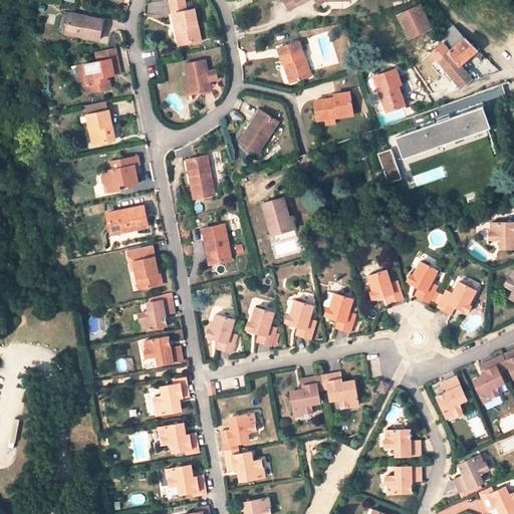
[(202,41),(196,9),(188,10),(186,0),(169,0),(173,13),(176,12),(179,30),(177,31),(180,46),(202,41)]
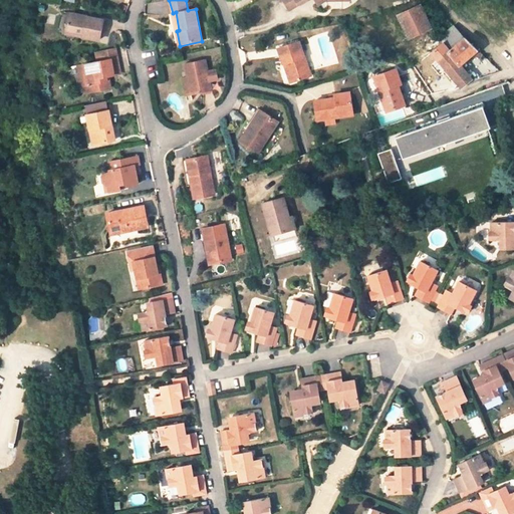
[(296,0),(284,0),(290,10),(299,4),(296,0)]
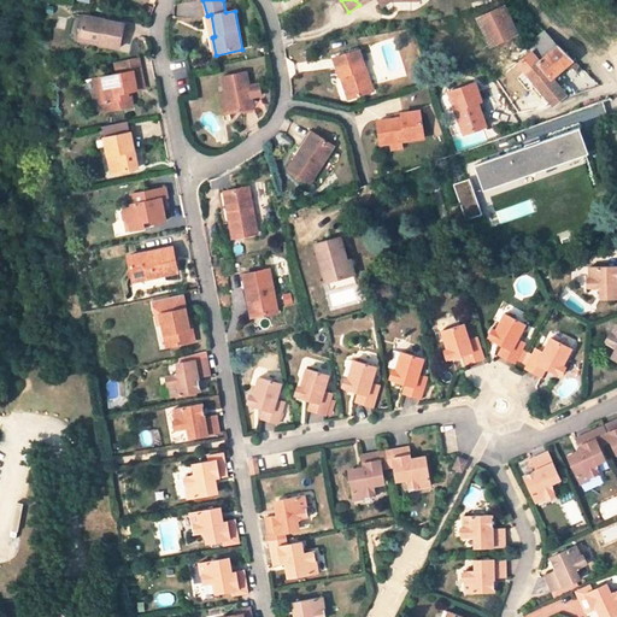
[(201,1),(180,4),(180,17),(203,15),(201,1)]
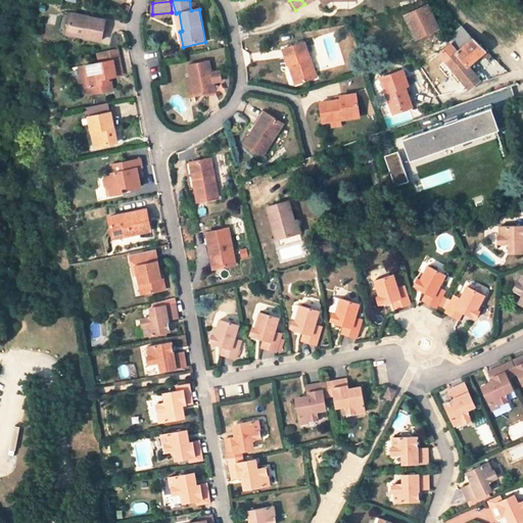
[(405,17),(416,41),(438,29),(427,7),(405,17)]
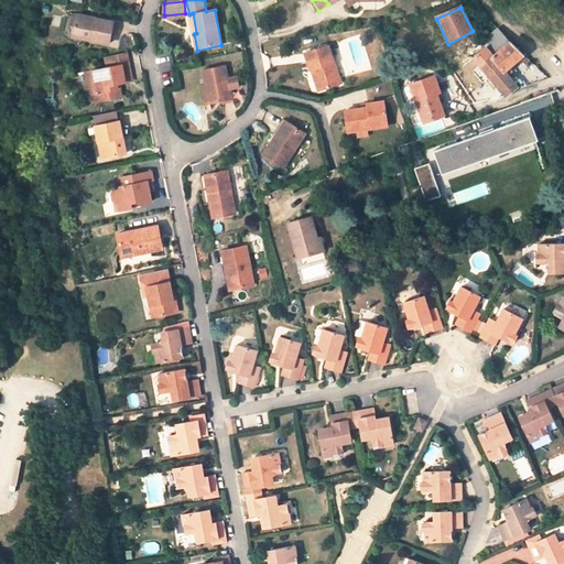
[(114,20),(77,13),(73,32),(91,35),(90,39),(109,43),(114,20)]
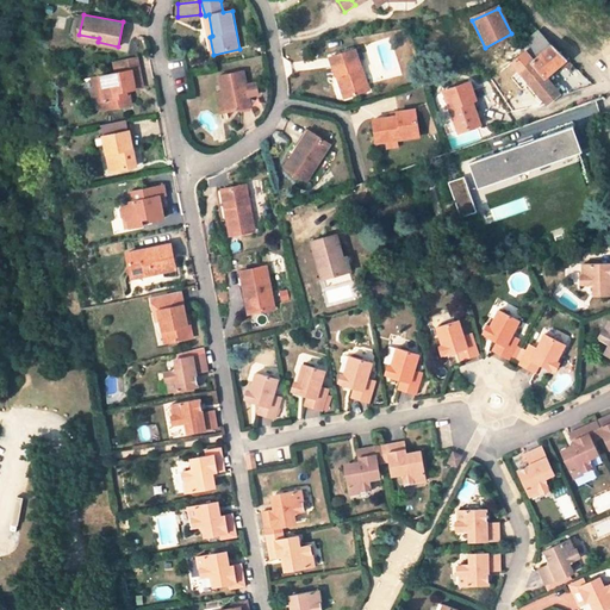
[(567,61),(551,44),(540,31),(523,44),(528,55),(515,66),(548,105),(561,94),(547,78),(562,66),(567,61)]
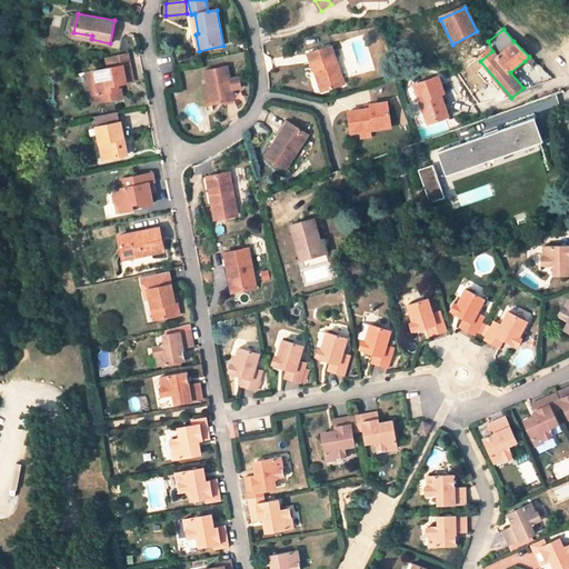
[(325,91),(346,85),(332,46),(309,53),(315,71),(318,70),(325,91)]
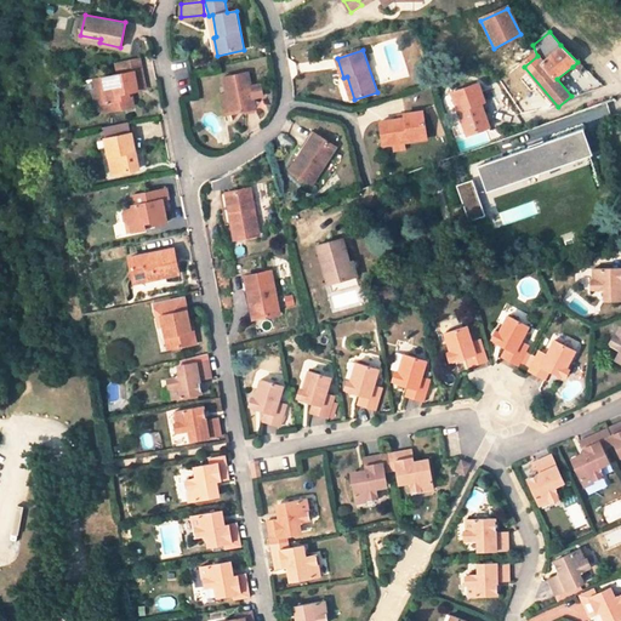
[(118,73),(142,69),(140,57),(115,62),(118,73)]
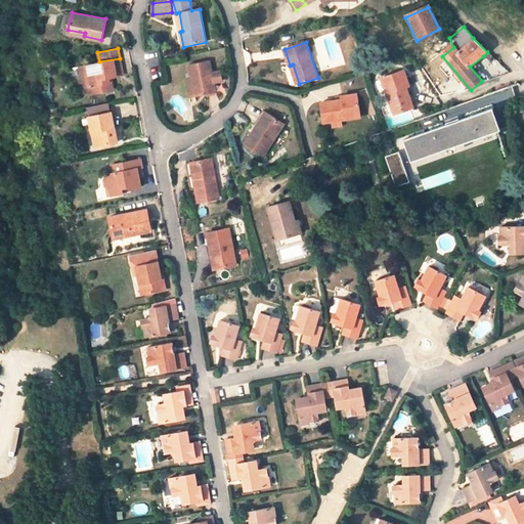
[(483,56),(487,61),(492,56),(487,52),(483,56)]
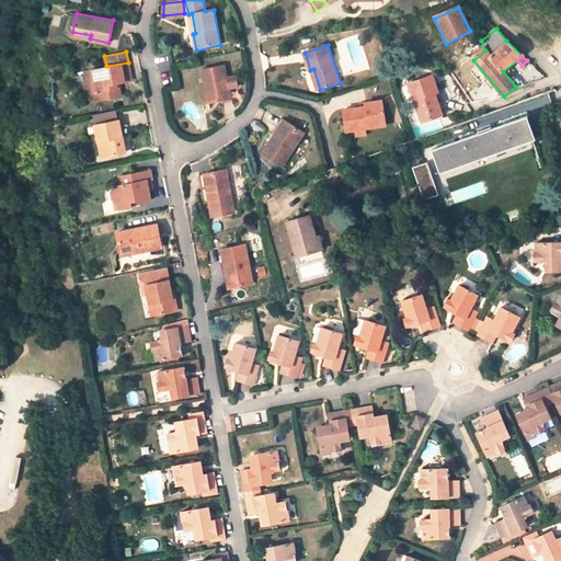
[(106,66),(86,70),(88,80),(90,82),(92,92),(107,89),(109,98),(122,94),(122,89),(117,87),(117,82),(133,80),(128,63),(106,66)]
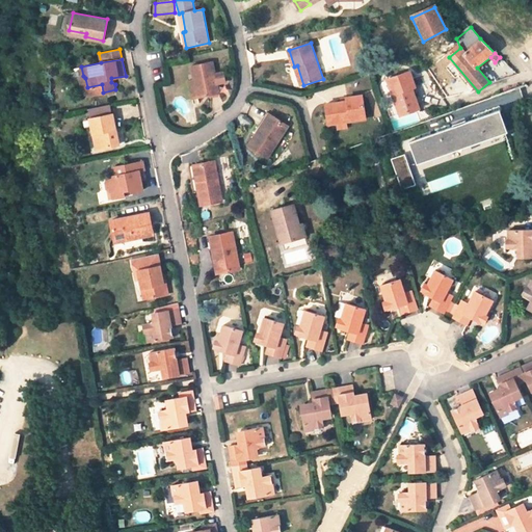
[(213,62),(192,67),(195,80),(198,98),(219,94),(213,62)]
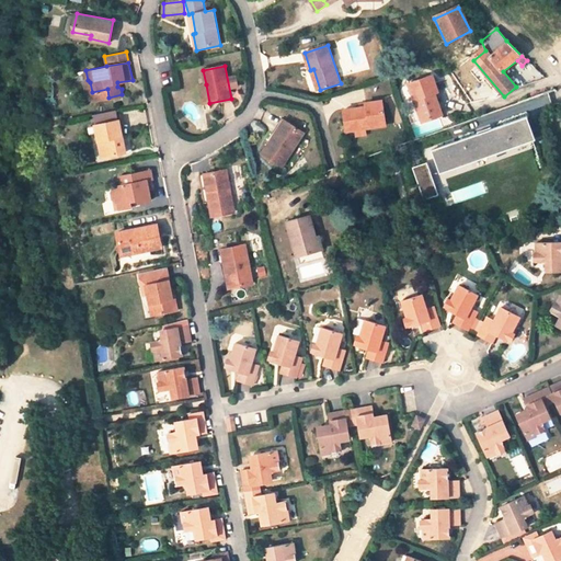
[(310,70),(316,91),(320,90),(313,69),(310,70)]
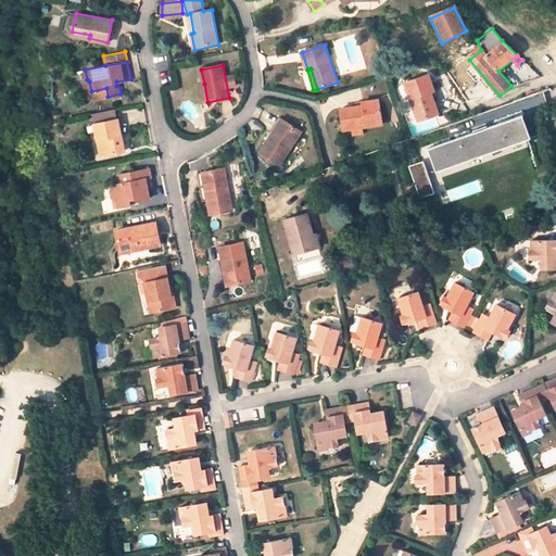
[(405,84),(413,104),(416,106),(421,119),(439,113),(432,96),(431,92),(434,90),(429,75),(405,84)]
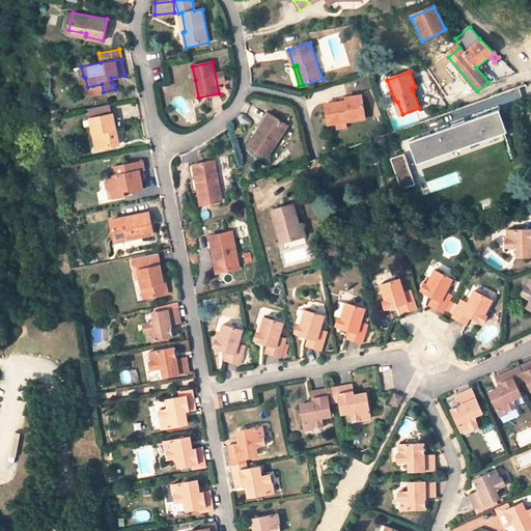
[(190,81),(193,99),(198,98),(195,80),(190,81)]
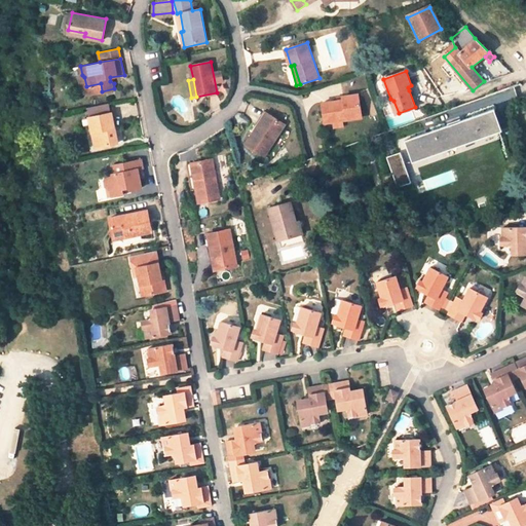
[(86,86),(87,95),(102,91),(101,83),(86,86)]
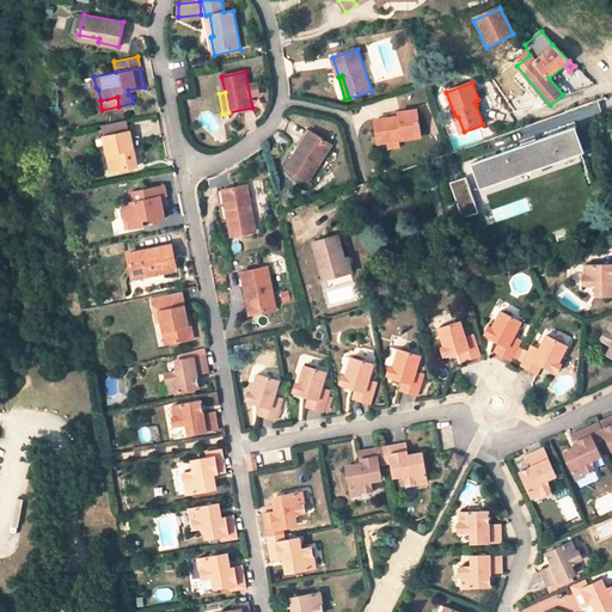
[(422,138),(417,110),(399,112),(399,116),(393,117),(375,120),(378,140),(391,139),(396,141),(399,141),(422,138)]
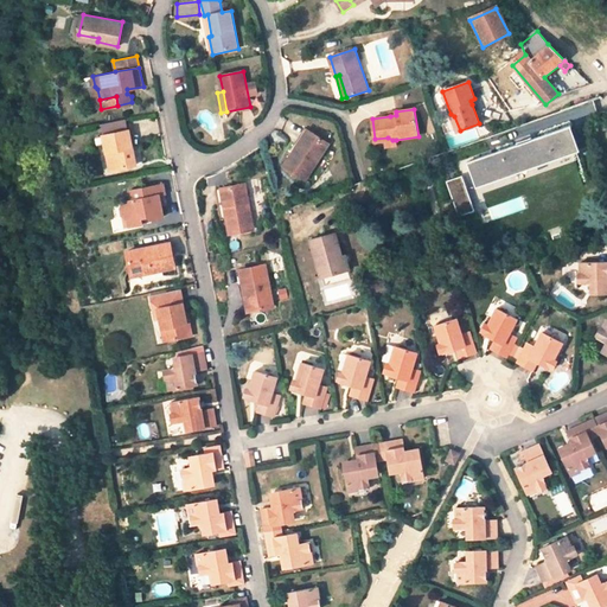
[(575,148),(567,126),(470,161),(477,183),(575,148)]
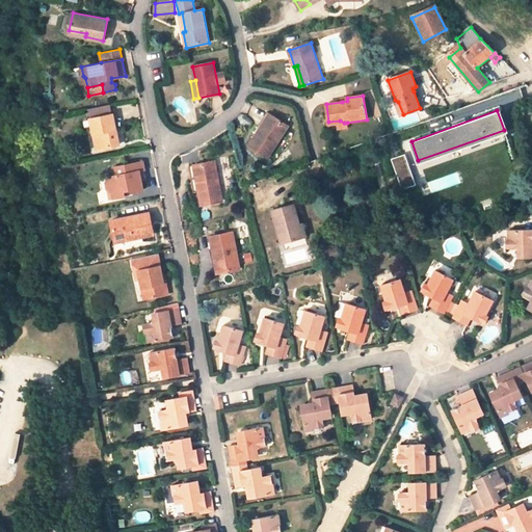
[(271,114),(266,111),(254,132),(257,134),(259,136),(271,114)]
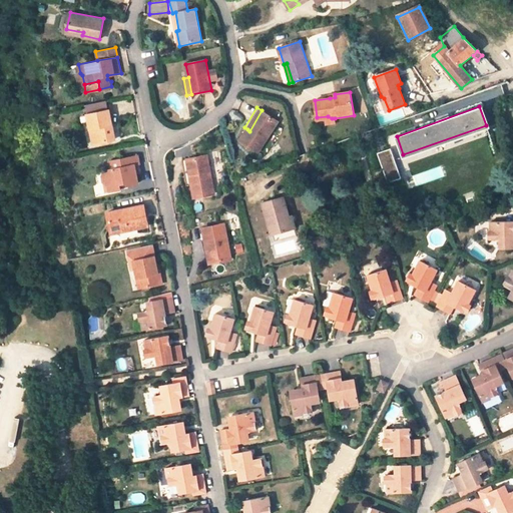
[(96,144),(115,140),(109,110),(87,114),(90,130),(93,129),(96,144)]
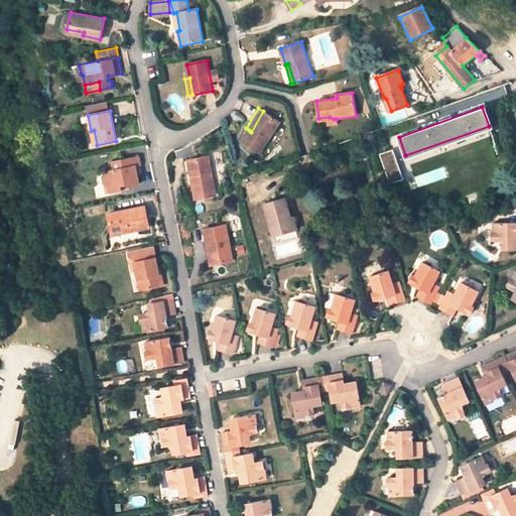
[(249,130),(241,141),(260,154),(280,122),(263,111),(251,132),(249,130)]
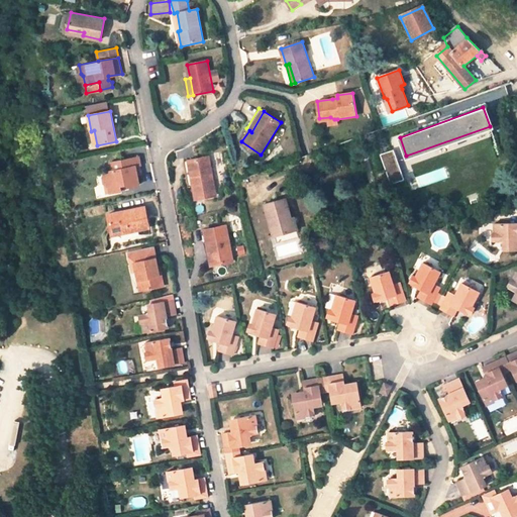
[(319,118),(320,122),(328,120),(328,125),(338,124),(337,119),(334,119),(330,117),(319,118)]
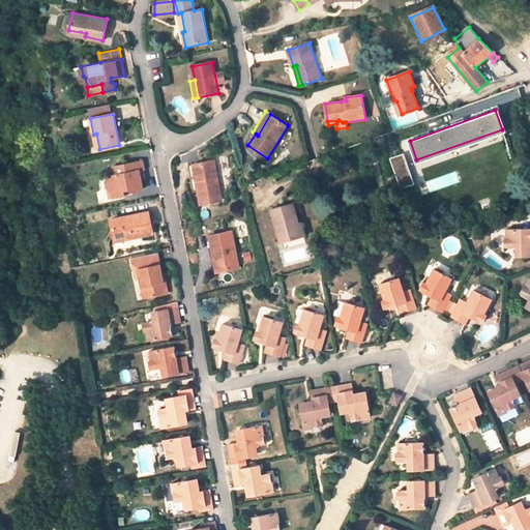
[(403,155),(390,159),(401,188),(413,183),(403,155)]
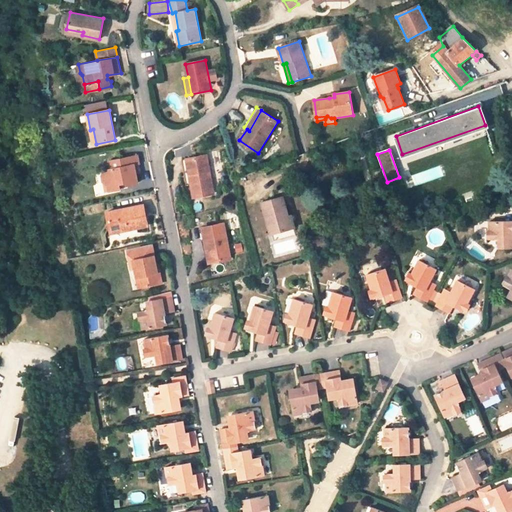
[(120,187),(138,184),(136,166),(139,165),(138,156),(111,161),(112,169),(106,170),(102,175),(103,181),(109,186),(110,192),(121,190),(120,187)]
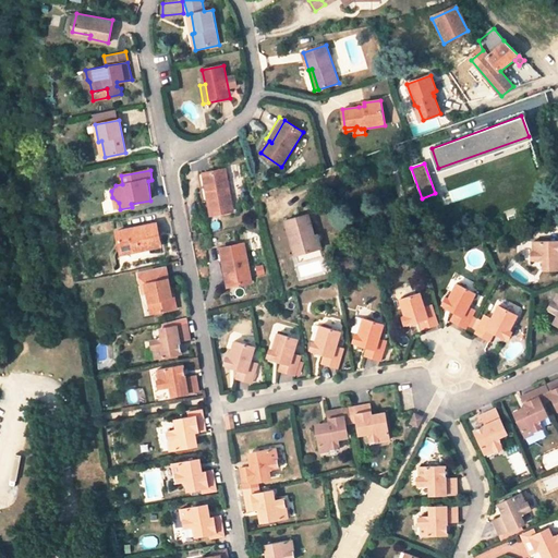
[(232,211),(223,170),(203,173),(208,202),(210,216),(232,211)]
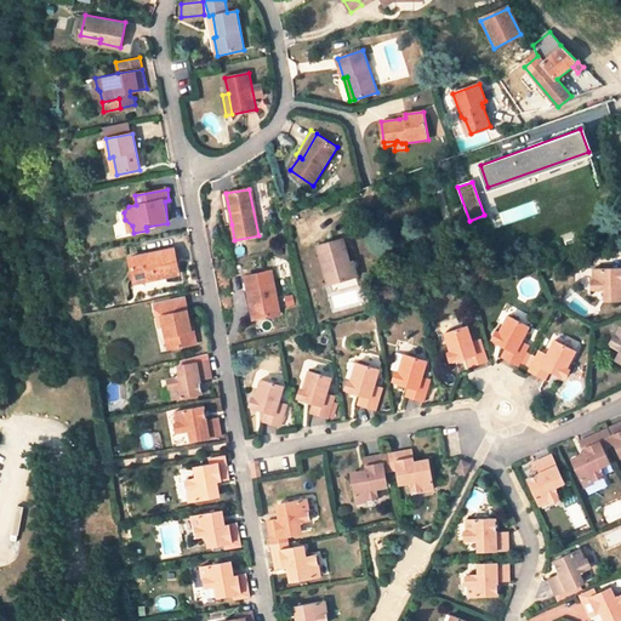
[(226,193),(220,194),(226,226),(232,224),(226,193)]
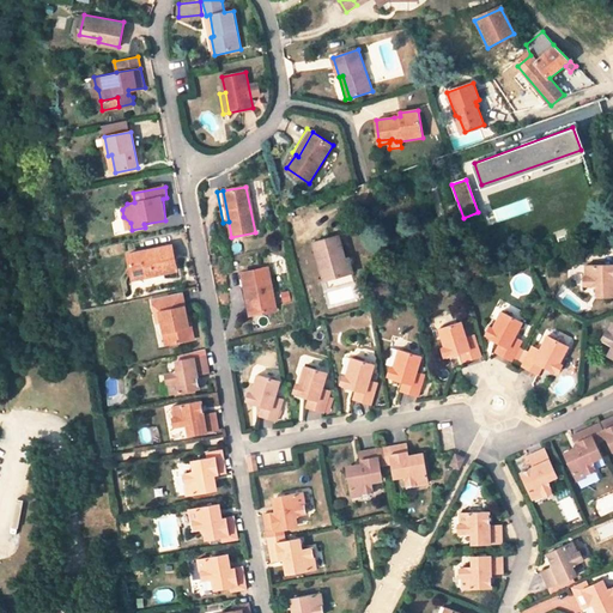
[(314,242),(325,281),(346,274),(343,259),(346,259),(340,236),(314,242)]
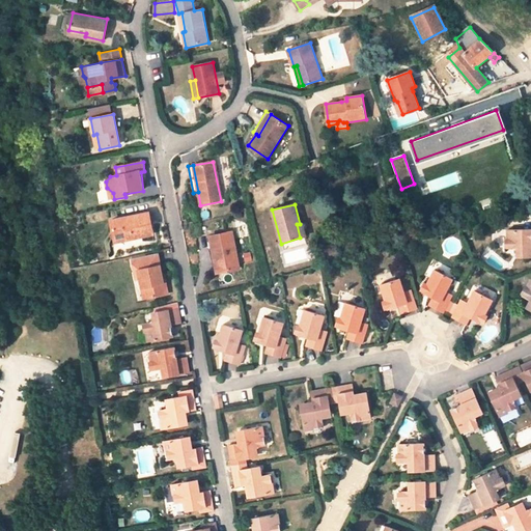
[(149,212),(111,220),(115,240),(133,235),(134,239),(154,234),(149,212)]
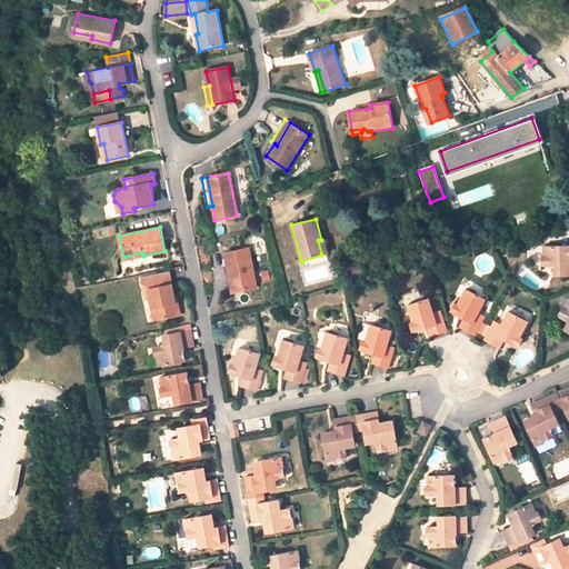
[(321,255),(328,253),(325,239),(321,240),(318,240),(321,255)]
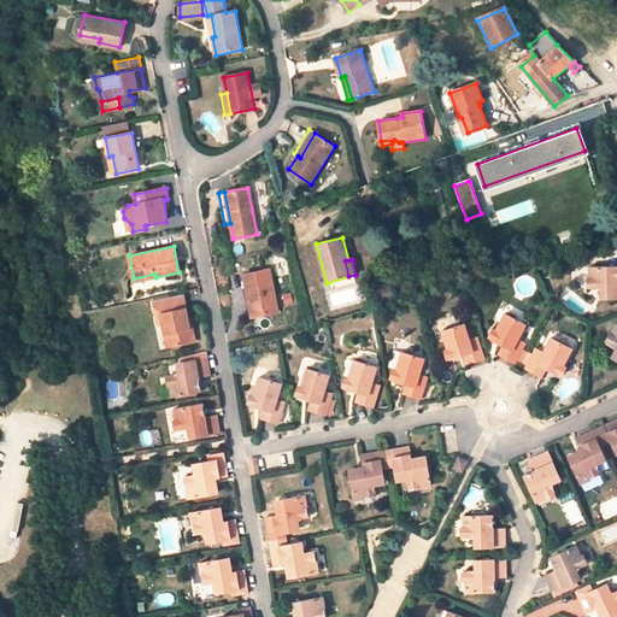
[(616,266),(591,268),(591,288),(600,288),(605,288),(605,299),(616,298),(616,266)]
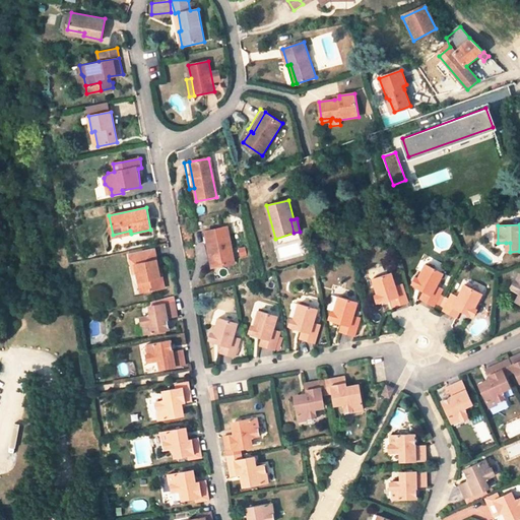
[(234,263),(226,229),(209,232),(213,255),(210,255),(212,267),(234,263)]
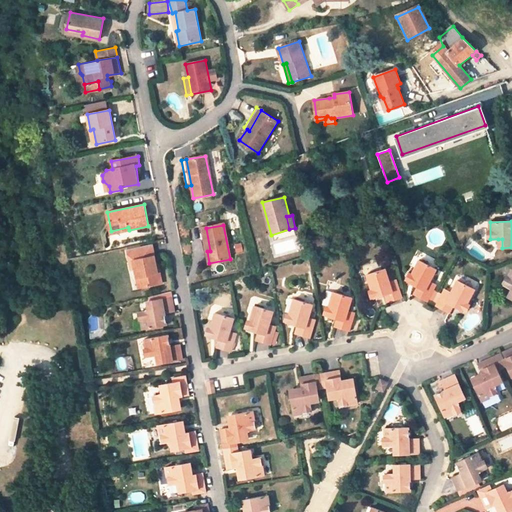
[(206,228),(200,229),(204,252),(207,251),(210,251),(206,228)]
